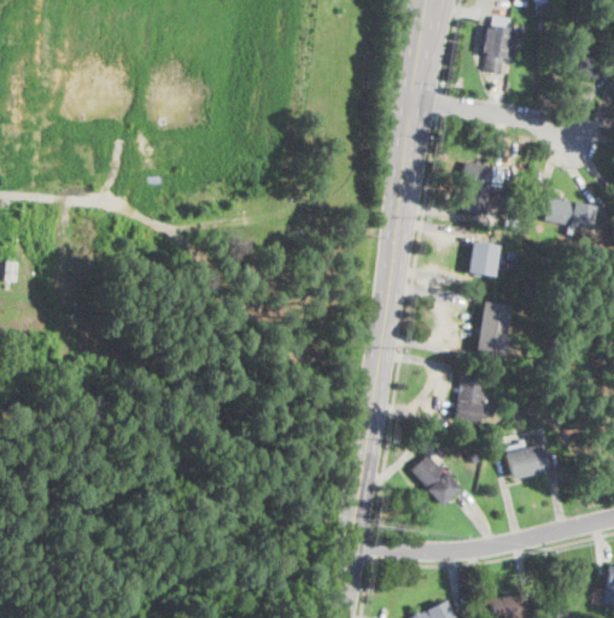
[(556,4),(554,16),(542,13),(544,1),(556,4)]
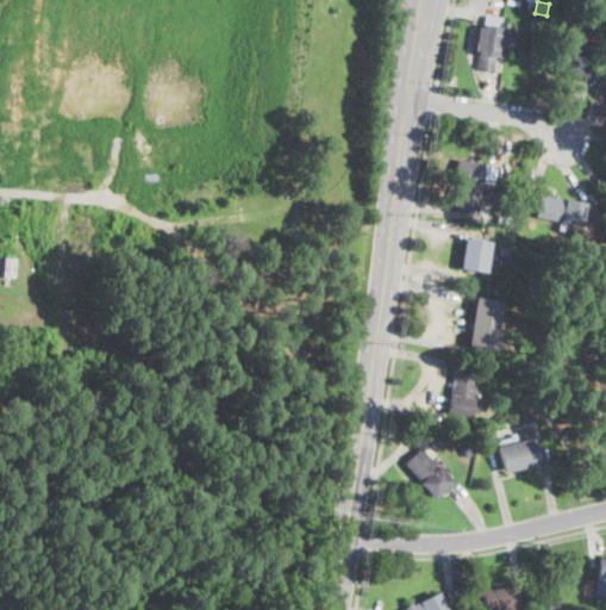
[(504,26),(501,39),(511,42),(507,58),(499,57),(497,70),(481,68),(482,56),(480,55),(480,51),(476,51),(480,26),(485,27),(485,24),(504,26)]
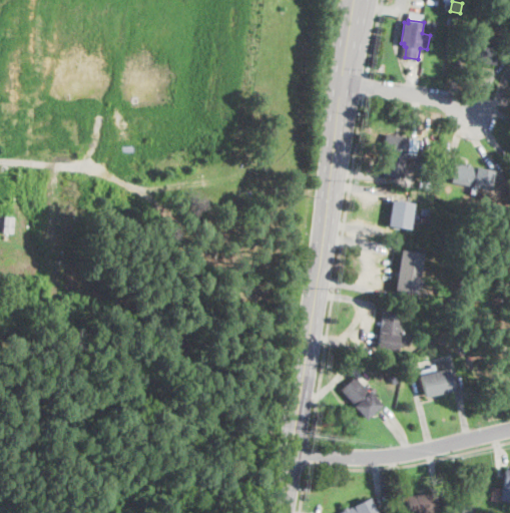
[(499,45),(496,64),(471,61),(474,39),(499,43),(499,45)]
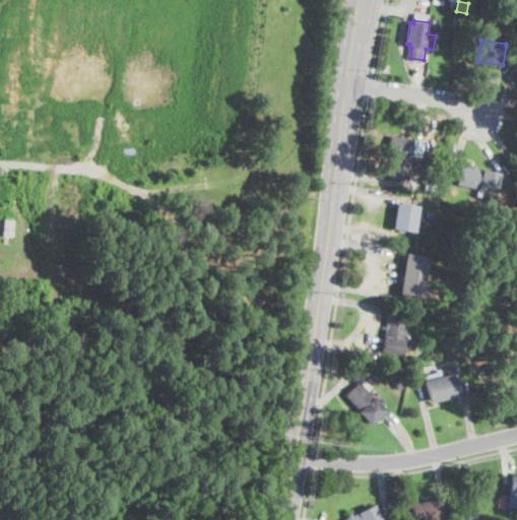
[(424,156),(423,160),(413,158),(411,179),(391,177),(394,156),(390,155),(392,136),(415,139),(413,155),(424,156)]
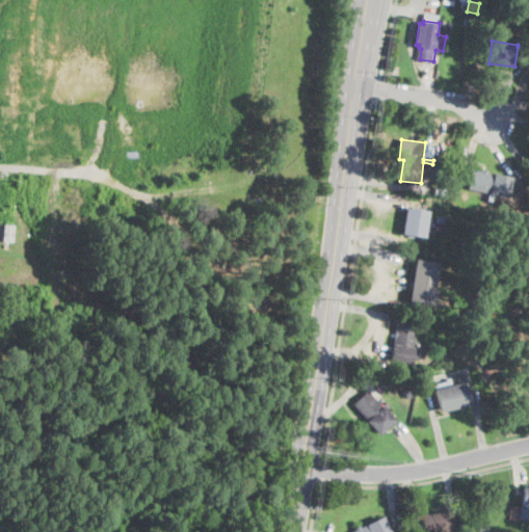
[(513,180),(510,198),(471,190),(475,169),(514,178),(513,180)]
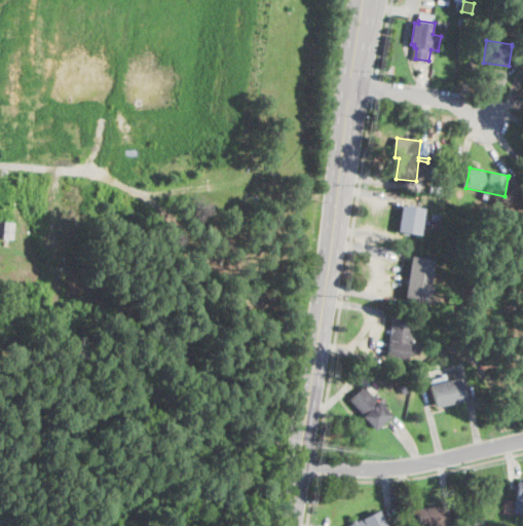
[(421,234),(400,231),(404,205),(425,210),(421,234)]
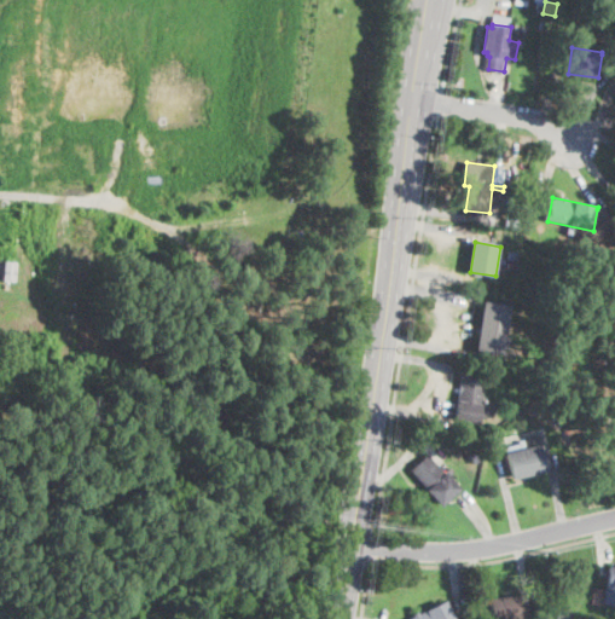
[(521,253),(520,262),(510,260),(512,252),(521,253)]
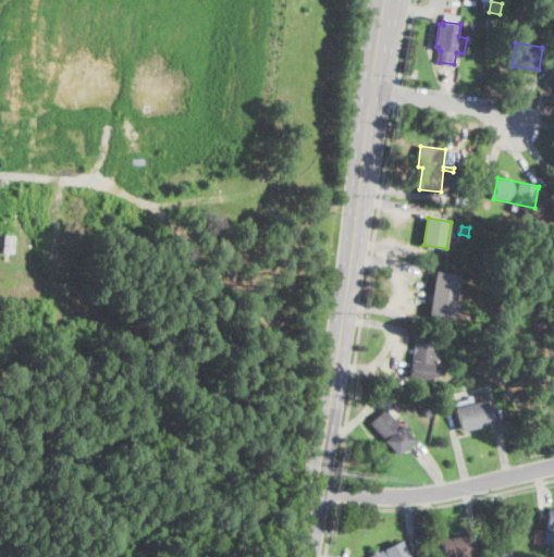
[(454,314),(454,320),(430,316),(436,273),(438,271),(460,275),(454,314)]
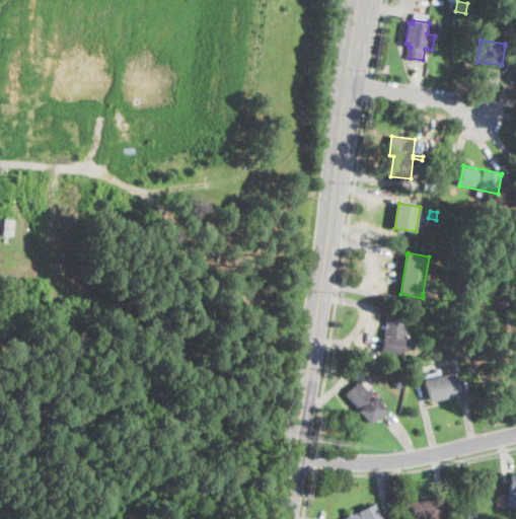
[(416,341),(414,350),(404,349),(403,355),(382,352),(388,315),(410,319),(406,339),(416,340),(416,341)]
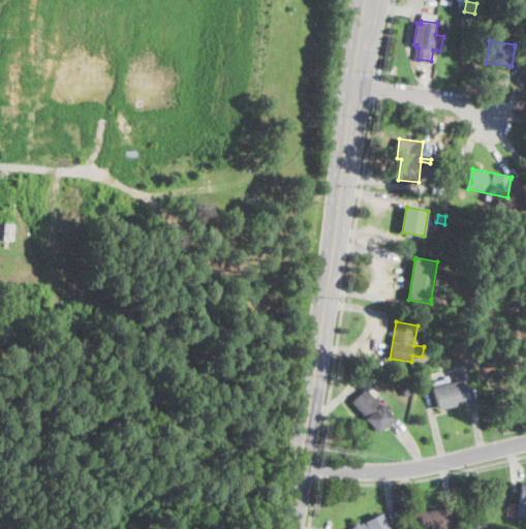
[(447,408),(439,409),(435,386),(465,380),(469,403),(447,408)]
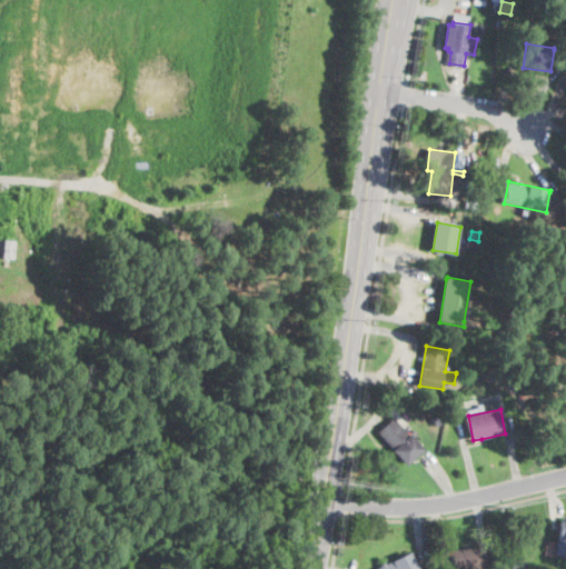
[(447,420),(438,425),(435,416),(443,412),(447,420)]
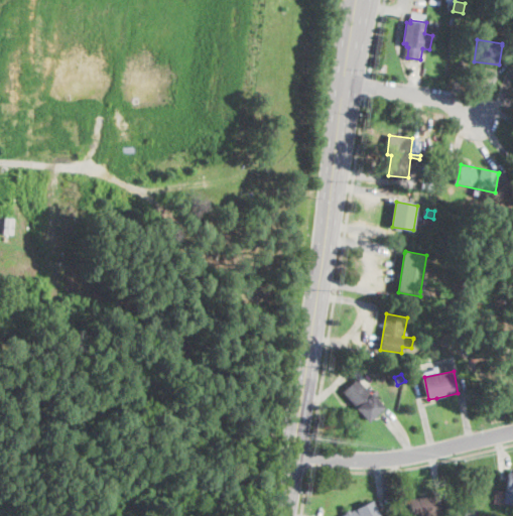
[(376,417),(370,422),(344,392),(360,378),(386,408),(376,417)]
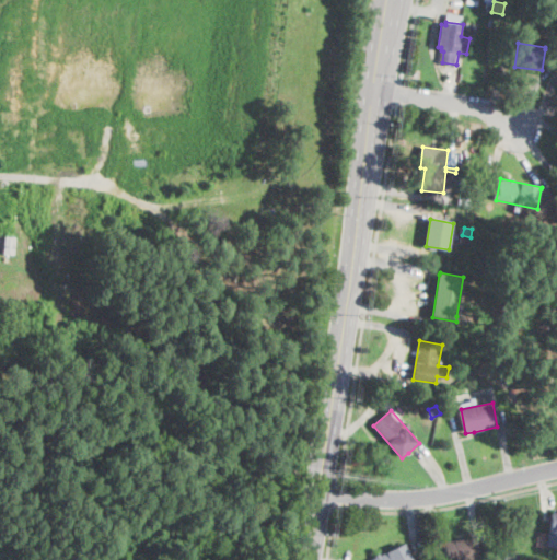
[(478,559),(448,559),(445,543),(448,543),(477,538),(478,559)]
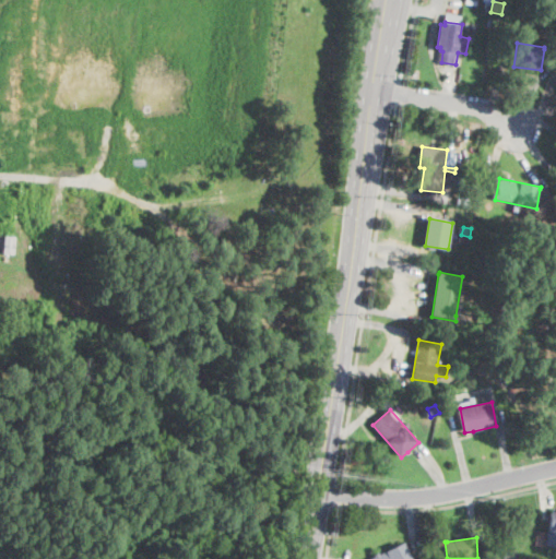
[(373,558),(404,543),(412,558),(373,558)]
